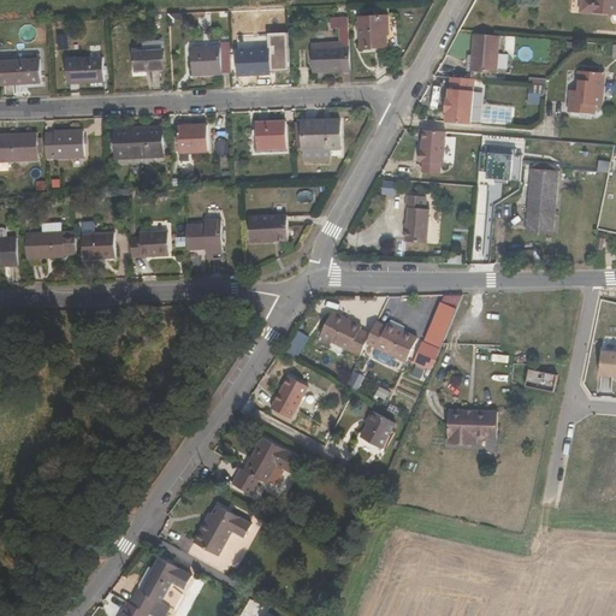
[(615,0),(581,0),(580,12),(615,15),(615,0)]
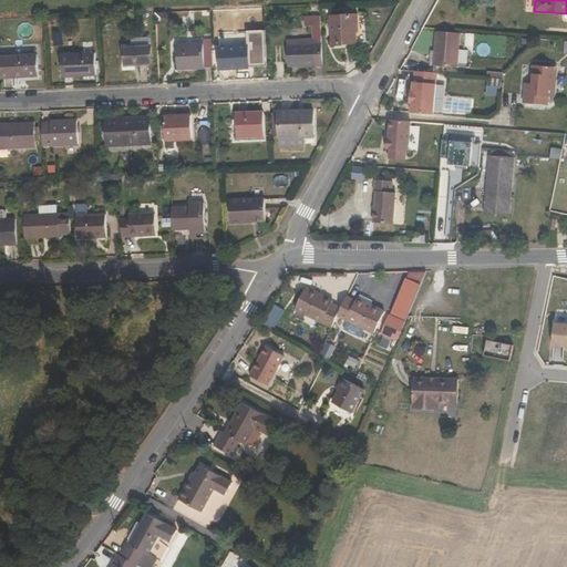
[(333,44),(359,43),(358,16),(332,16),(333,44)]
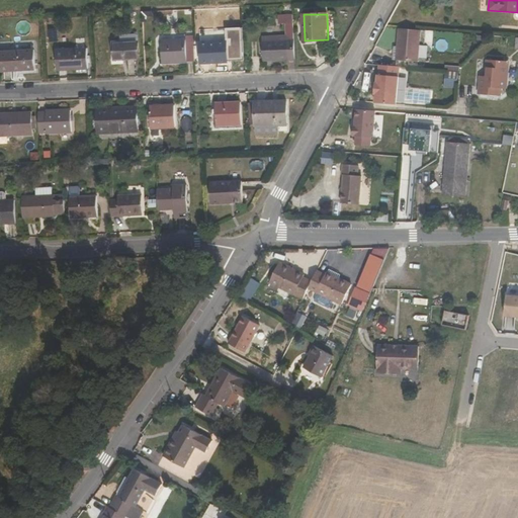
[(266,41),(263,41),(263,61),(294,60),(294,40),(293,24),(293,15),(279,16),(279,24),(286,24),(287,36),(266,36),(266,41)]
